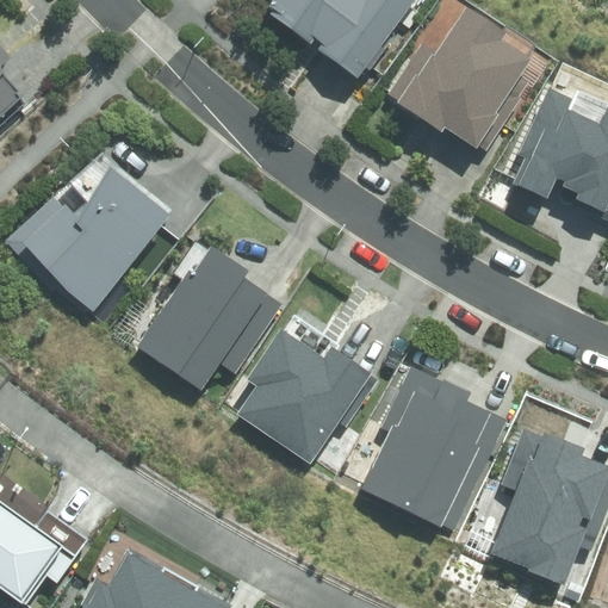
[(275,0),(267,11),(359,79),(417,0),(275,0)]
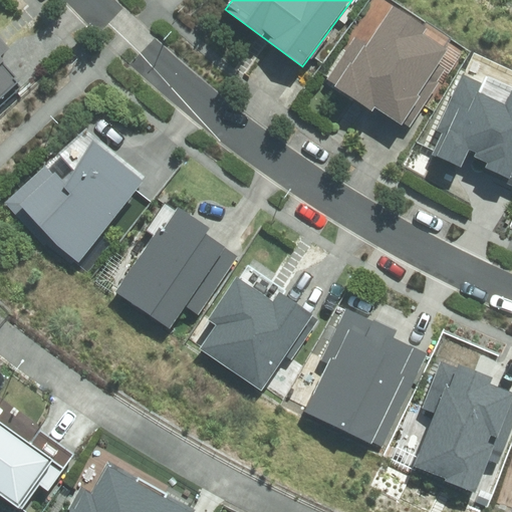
[(459,40),(396,0),(392,0),(366,39),(353,30),(318,85),(406,141),(452,68),(444,63),(459,40)]
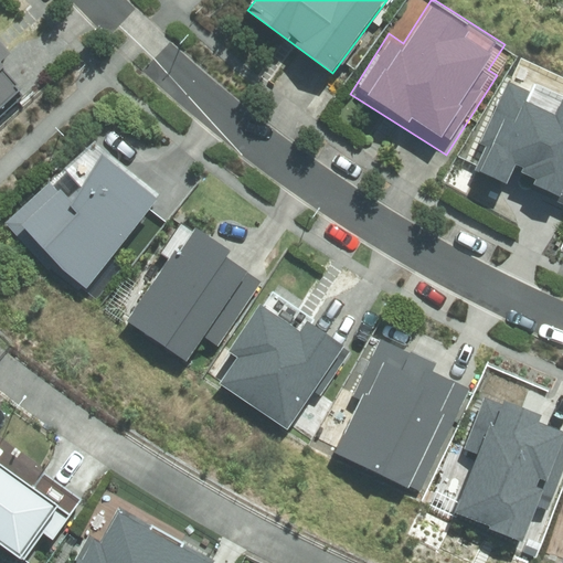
[(0,109),(25,87),(2,63),(11,55),(0,42),(0,109)]
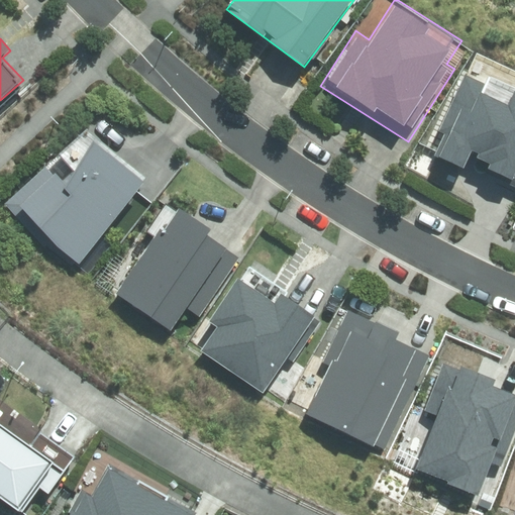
[(484,172),(514,186),(514,94),(510,105),(482,92),(486,84),(465,74),(438,130),(443,132),(433,155),(466,169),(472,155),(488,163),(484,172)]
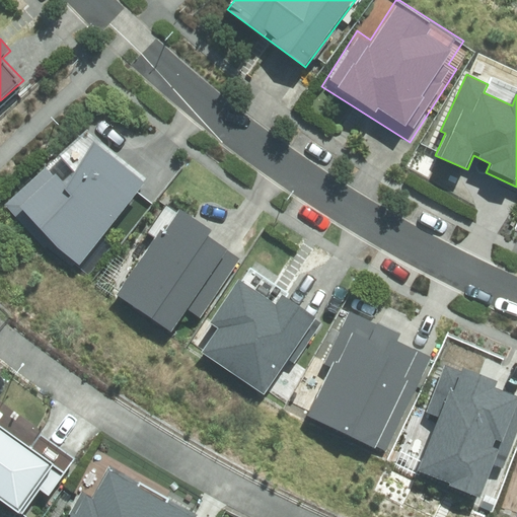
[(31,232),(82,268),(145,179),(95,144),(65,187),(44,167),(11,204),(35,226),(31,232)]
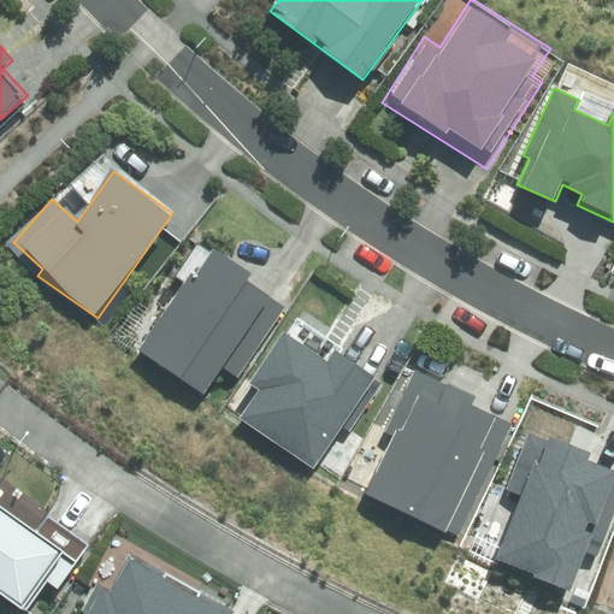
[(210,247),(136,346),(208,399),(282,300),(210,247)]
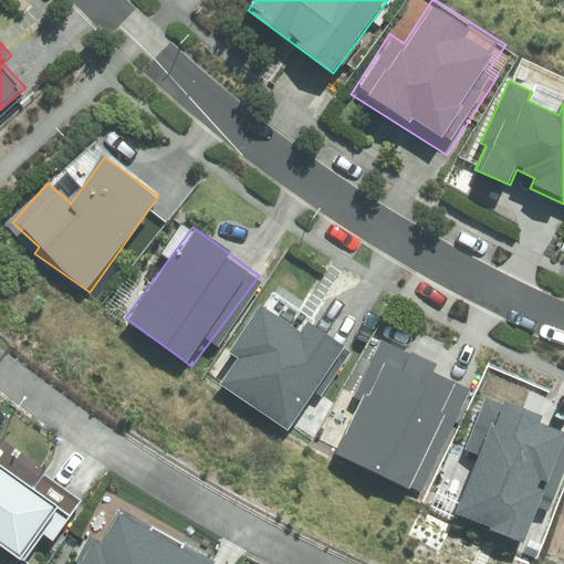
[(273,313),(223,385),(286,429),(337,357),(273,313)]
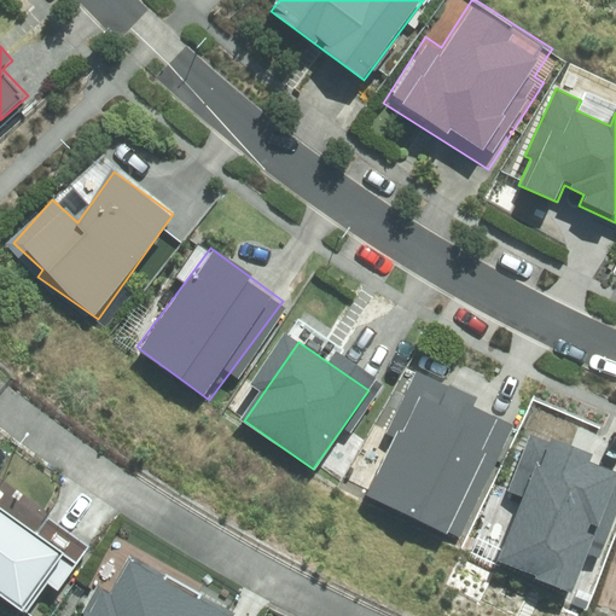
[(430,377),(371,499),(455,539),(515,418),(430,377)]
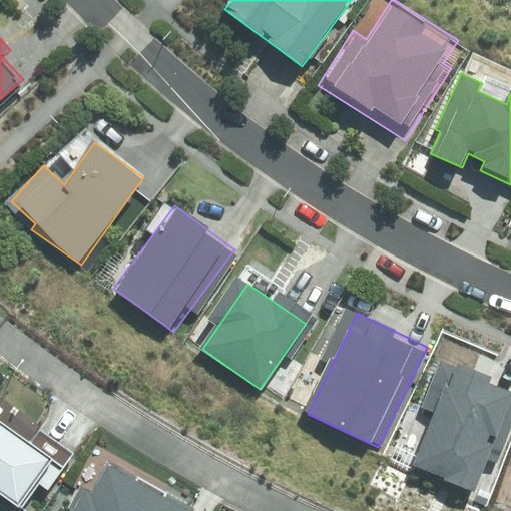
[(510,386),(454,363),(413,463),(474,488),(510,400),(510,386)]
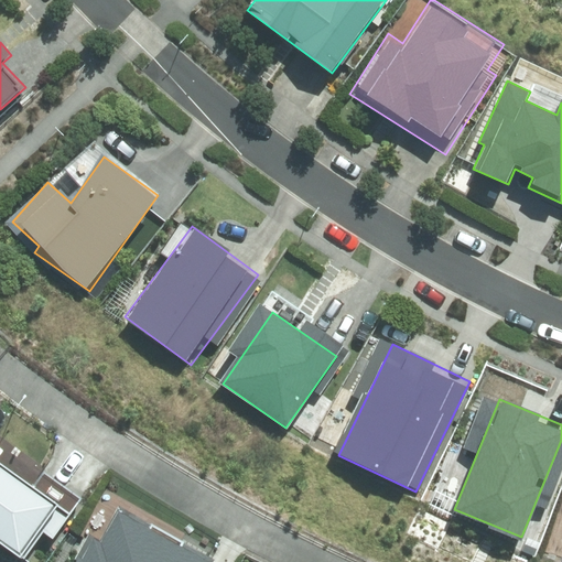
[(23,561),(60,509),(0,468),(0,560),(2,561),(23,561)]
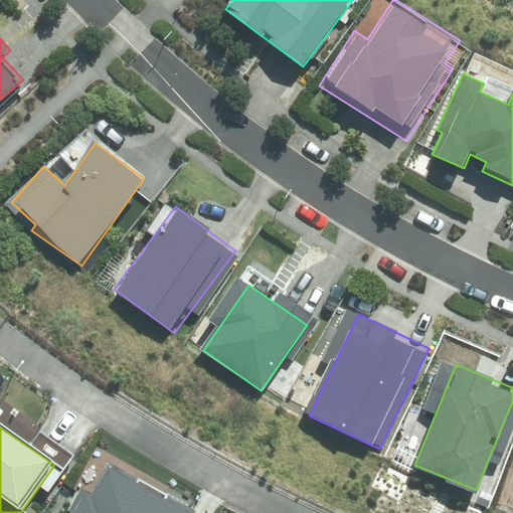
[(171,512),(177,503),(107,468),(83,512),(171,512)]
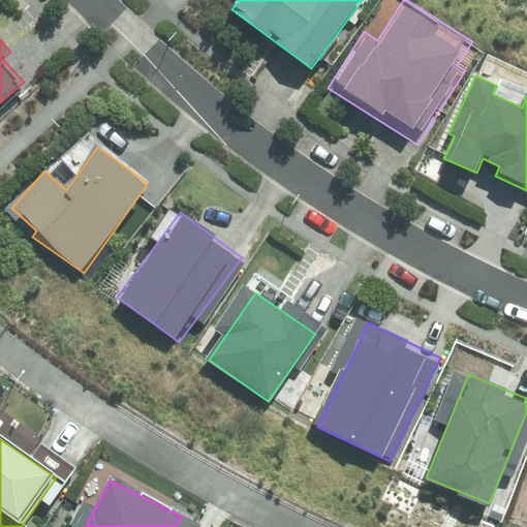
All buildings are outlined.
